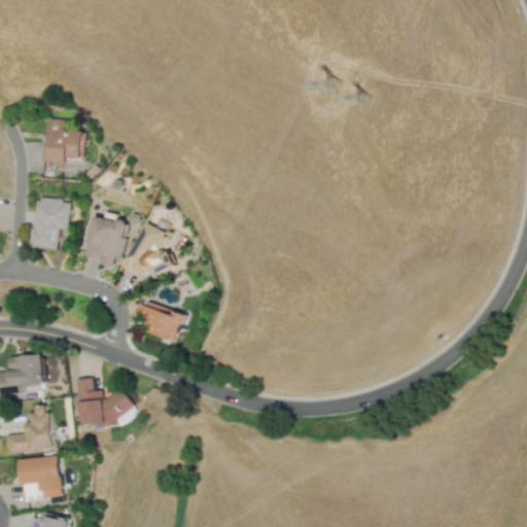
[(64,118),(47,118),(47,140),(41,140),(41,161),(80,162),(80,130),(63,130),(64,118)]
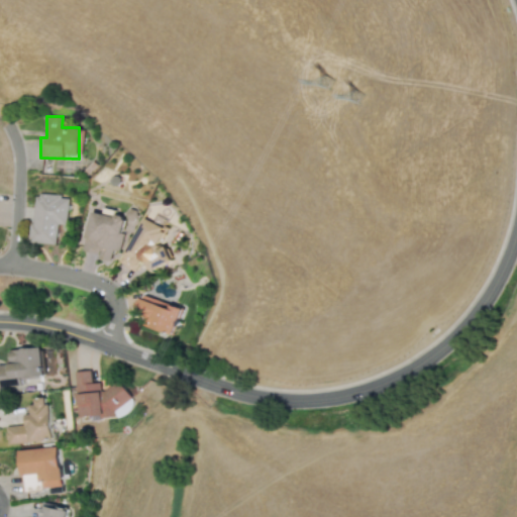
[(56,243),(57,223),(66,223),(67,196),(31,194),(29,242),(56,243)]
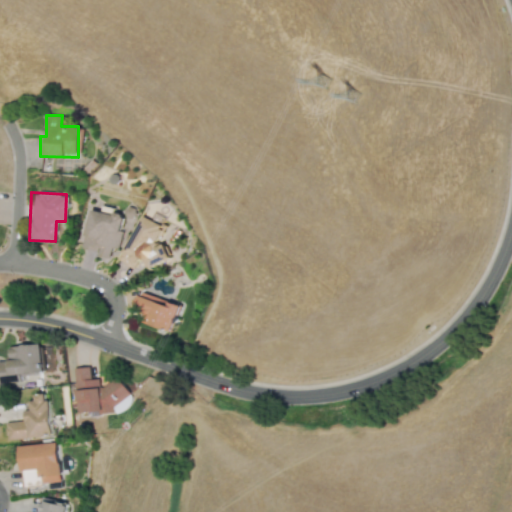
[(110,256),(112,247),(115,248),(123,216),(90,208),(80,248),(110,256)]
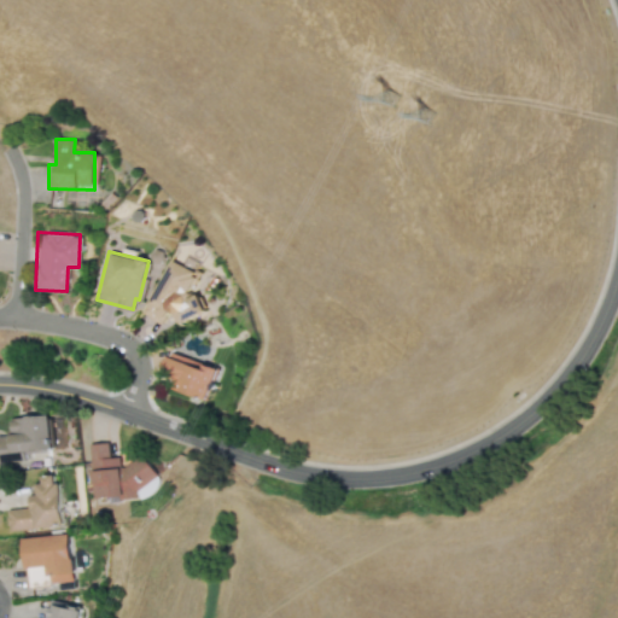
[(188,324),(199,299),(186,293),(197,273),(169,258),(141,314),(162,324),(167,313),(188,324)]
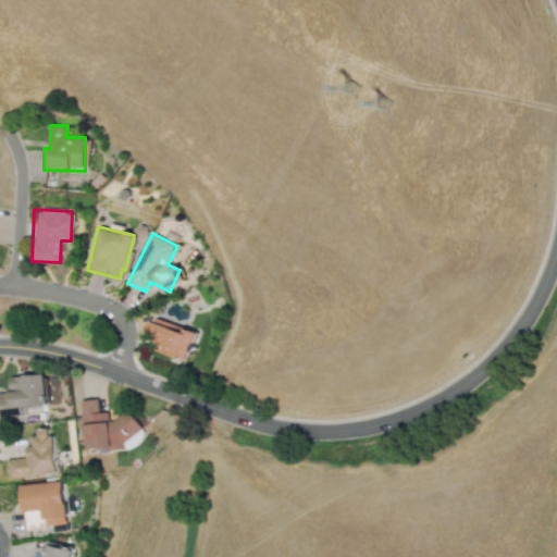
[(158,350),(186,360),(195,333),(151,318),(146,334),(162,339),(158,350)]
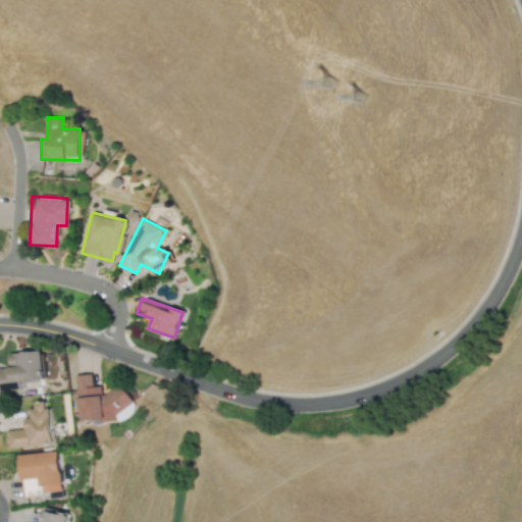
[(0,380),(43,379),(42,350),(8,352),(8,367),(0,367),(0,380)]
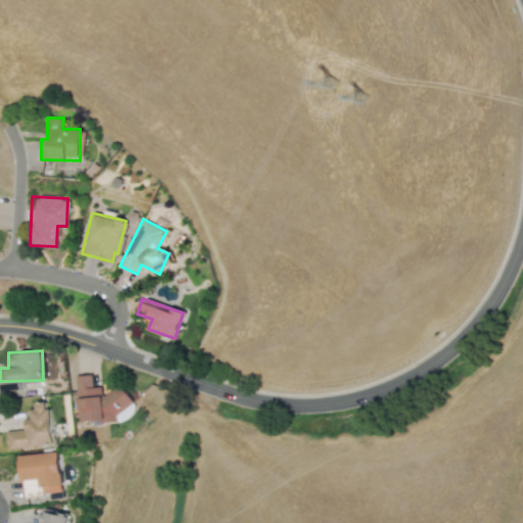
[(75,375),(79,421),(101,419),(102,422),(115,421),(114,409),(128,408),(126,388),(101,390),(101,386),(93,387),(91,374),(75,375)]
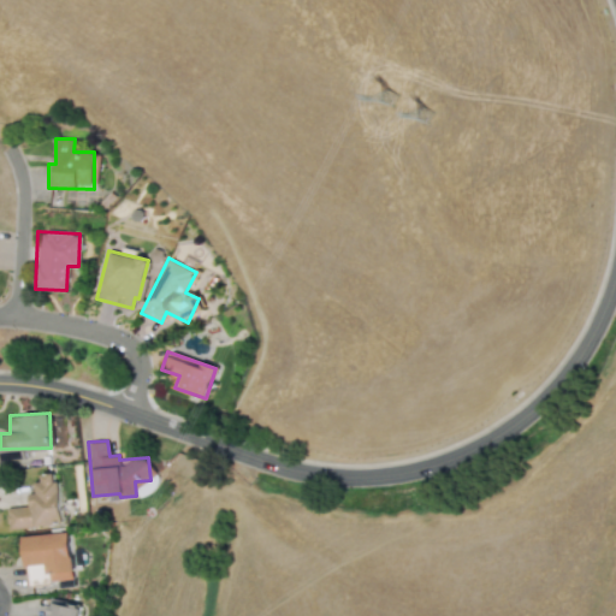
[(6,508),(9,529),(63,523),(58,473),(41,474),(41,481),(34,483),(35,492),(29,493),(30,505),(6,508)]
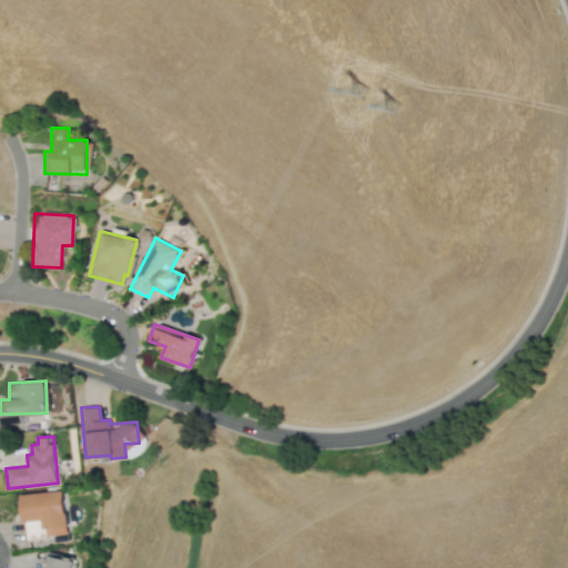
[(26,538),(68,534),(63,490),(22,494),(26,538)]
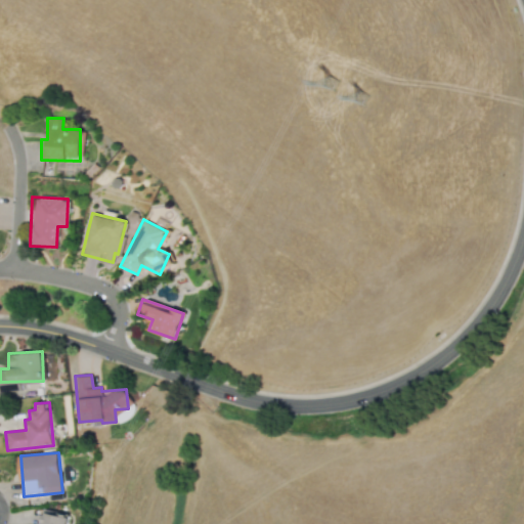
[(67,523),(69,517),(43,512),(40,523),(67,523)]
